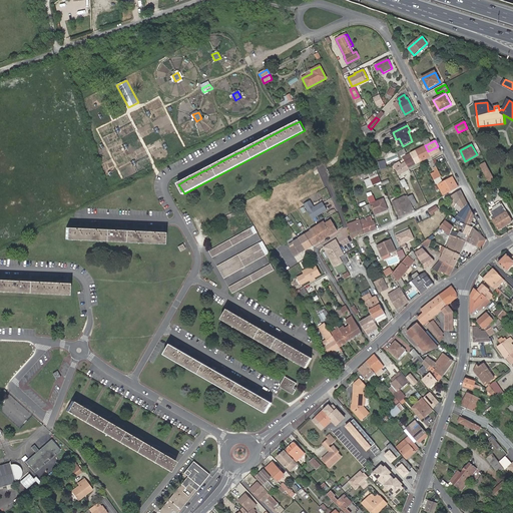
[(421,162),(431,157),(428,151),(425,145),(415,150),(418,155),(421,162)]
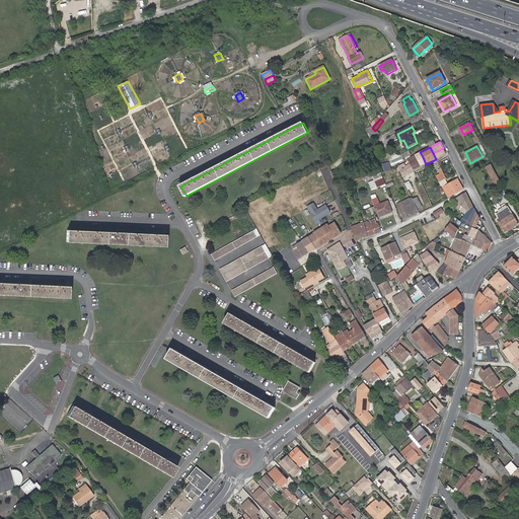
[(436,159),(446,153),(443,148),(433,153),(436,159)]
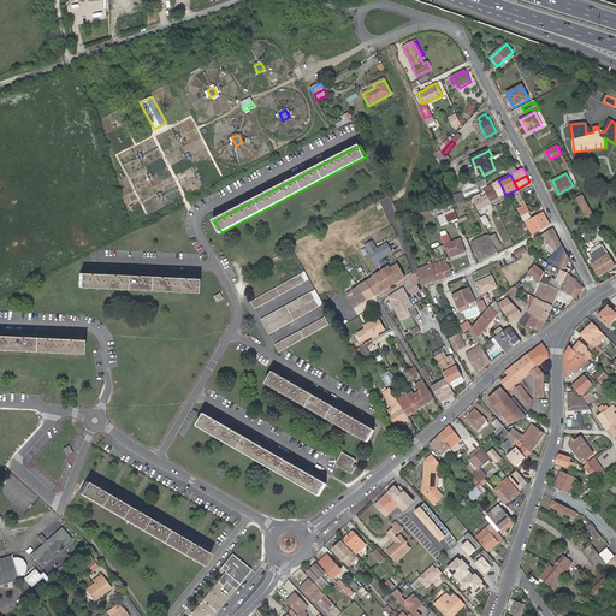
[(498,181),(484,189),(485,191),(487,195),(491,202),(501,197),(497,190),(502,187),(498,181)]
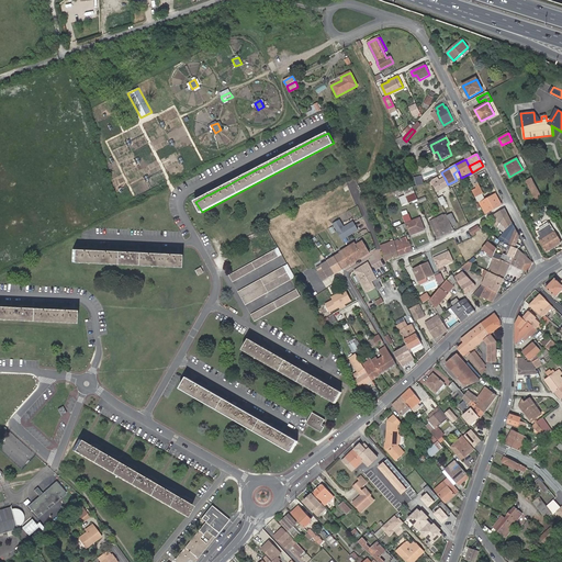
[(424,172),(426,178),(437,175),(435,169),(424,172)]
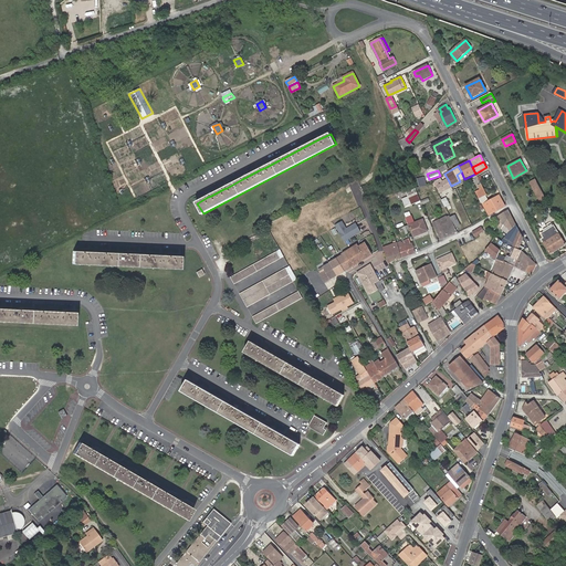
[(425,177),(417,179),(419,188),(427,186),(425,177)]
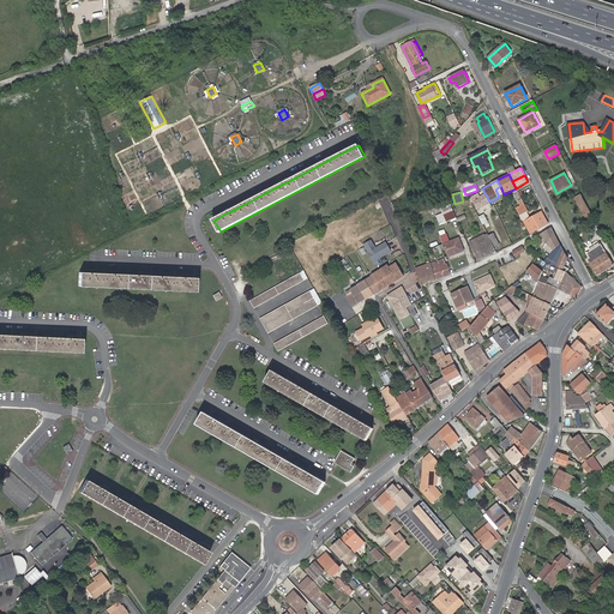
[(474,197),(470,200),(471,203),(475,202),(479,208),(489,202),(486,194),(481,198),(479,194),(474,197)]
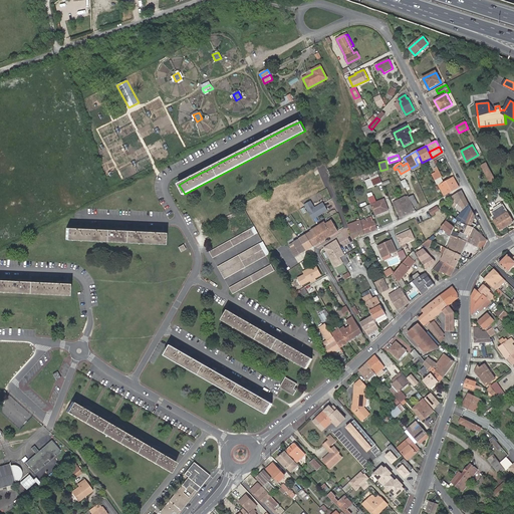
[(495,180),(486,164),(482,166),(491,182),(495,180)]
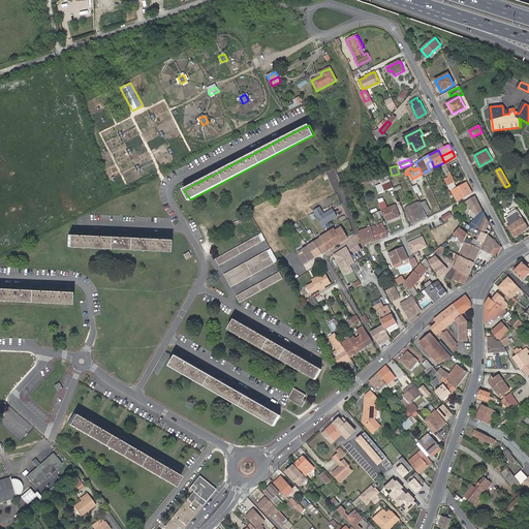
[(450,178),(445,181),(447,185),(454,182),(456,181),(450,173),(447,174),(450,178)]
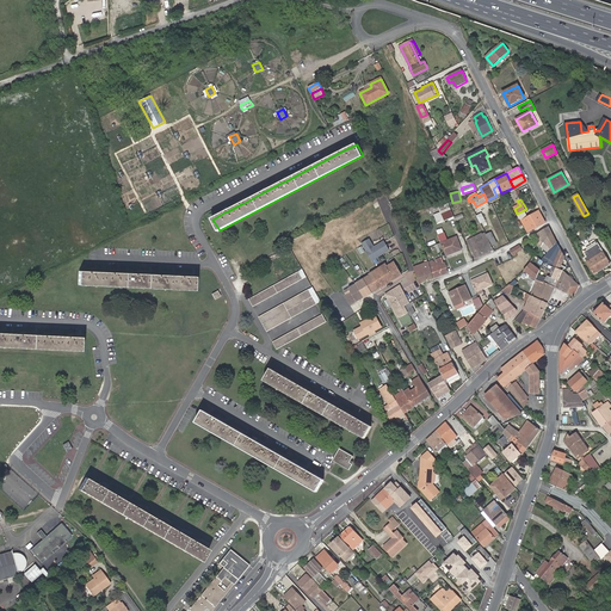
[(455,217),(450,207),(440,211),(439,211),(440,216),(442,215),(444,222),(455,217)]
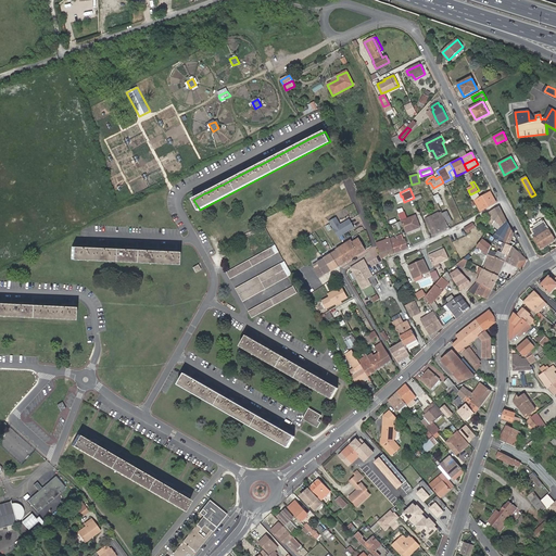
[(480,211),(496,202),(491,191),(480,198),(477,191),(470,194),(472,199),(474,199),(477,205),(478,205),(480,211)]
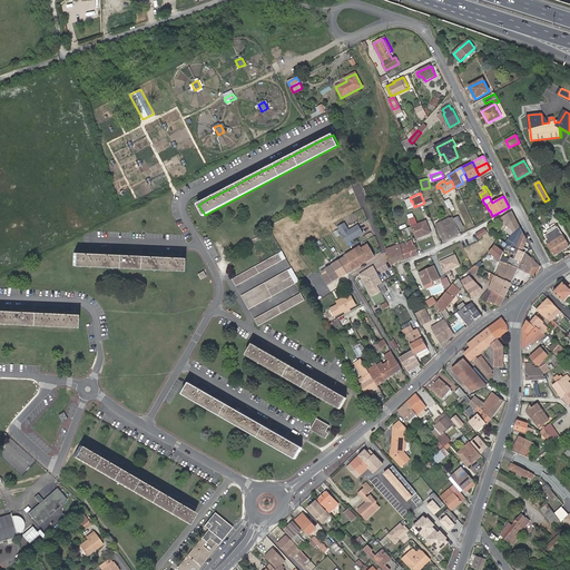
[(514,216),(512,212),(501,218),(504,226),(501,228),(503,233),(514,216)]
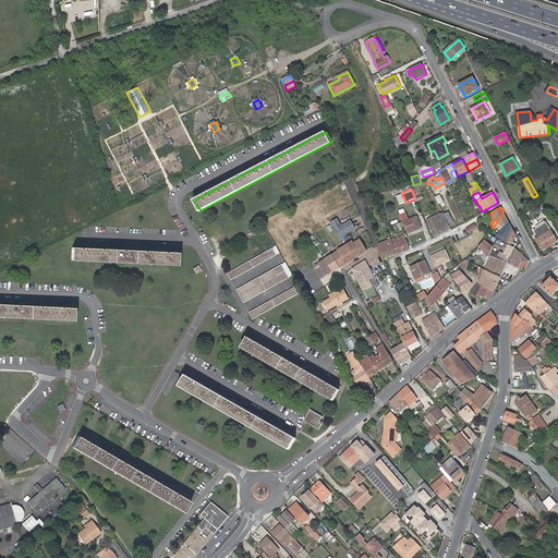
[(445,214),(449,225),(453,222),(449,211),(445,214)]
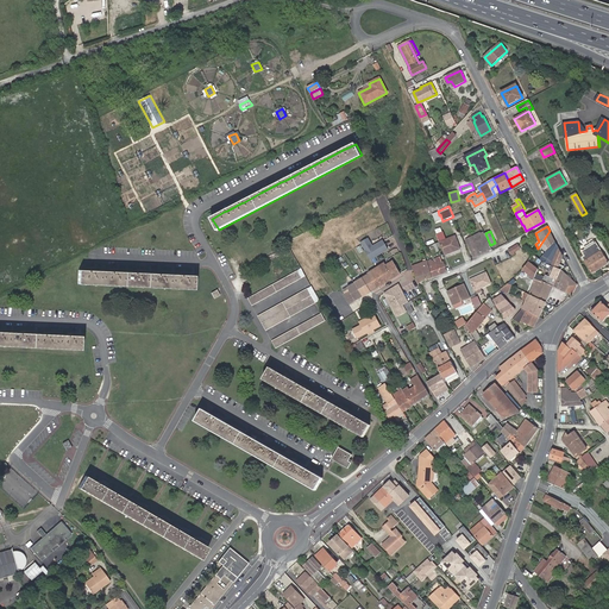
[(554,287),(562,270),(564,268),(559,265),(564,257),(550,231),(538,249),(533,255),(542,262),(545,262),(553,267),(551,272),(553,274),(552,277),(550,276),(546,275),(545,278),(540,277),(537,275),(534,280),(535,280),(554,287)]
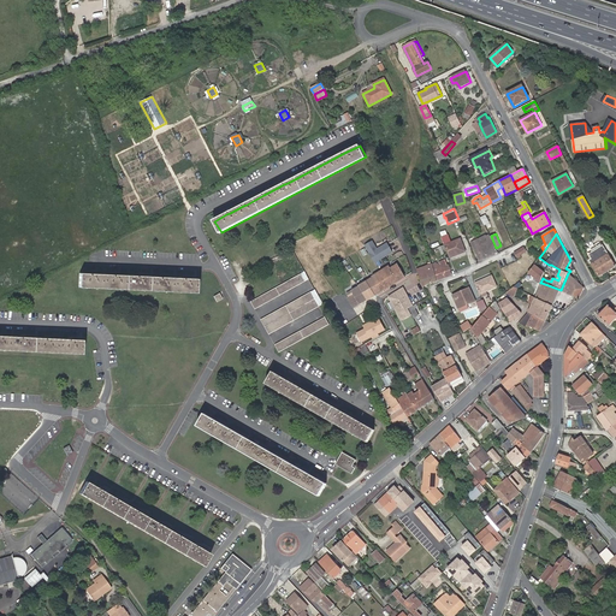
[(480,260),(498,252),(496,248),(491,236),(490,235),(486,237),(489,241),(480,244),(479,241),(478,241),(473,244),(480,260)]
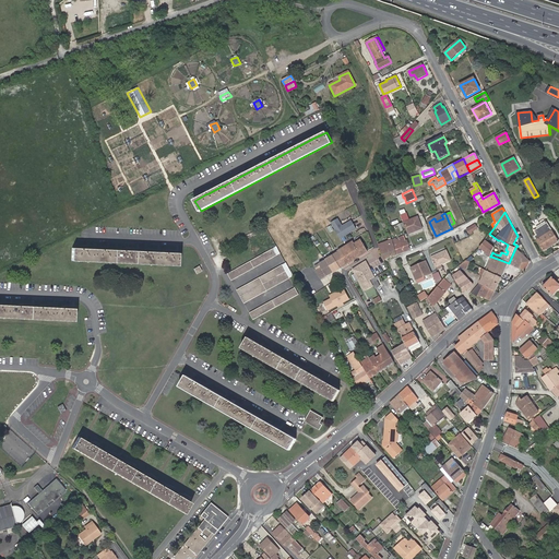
[(409,222),(404,224),(408,236),(423,229),(418,218),(409,222)]
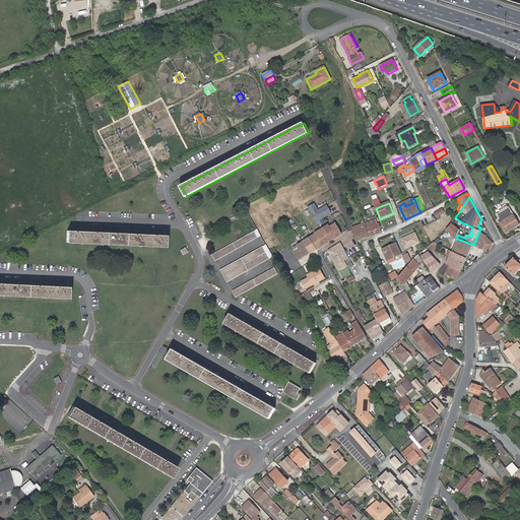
[(317,221),(330,212),(326,205),(312,213),(317,221)]
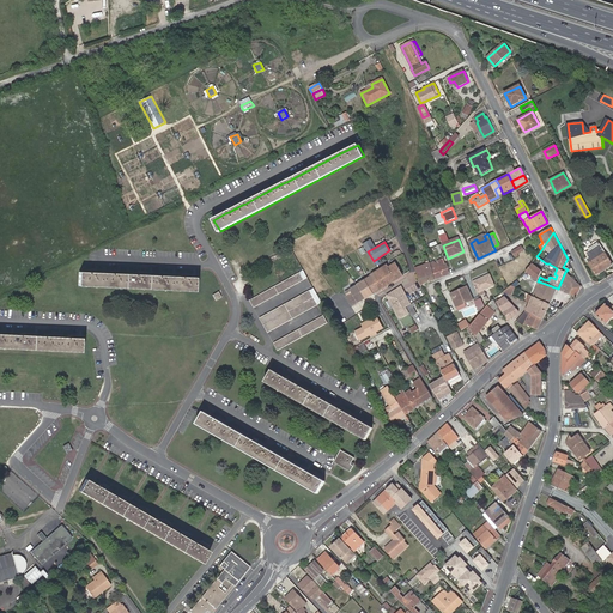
[(588,260),(598,274),(612,265),(600,246),(587,254),(590,258),(588,260)]
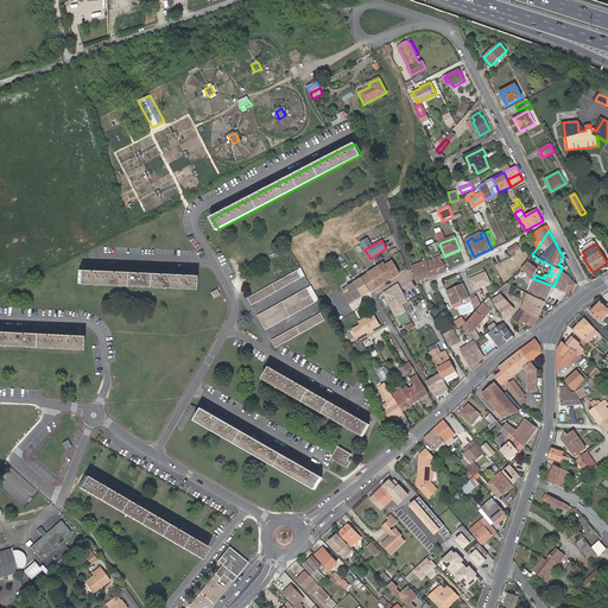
[(429,265),(432,277),(447,272),(443,263),(441,263),(439,258),(434,259),(435,263),(432,264),(431,260),(428,261),(429,265)]
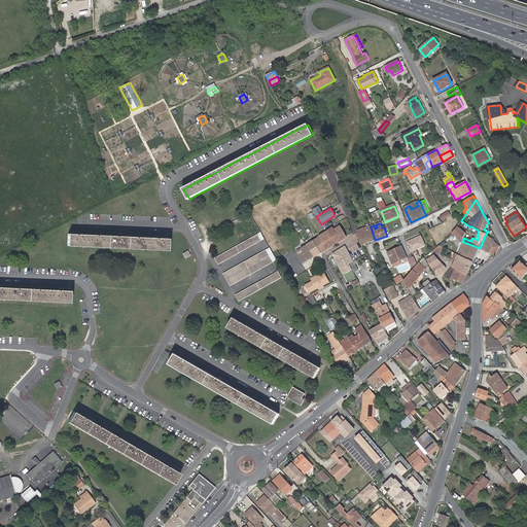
[(318,239),(325,248),(345,236),(339,225),(332,230),(331,229),(318,238),(318,239)]
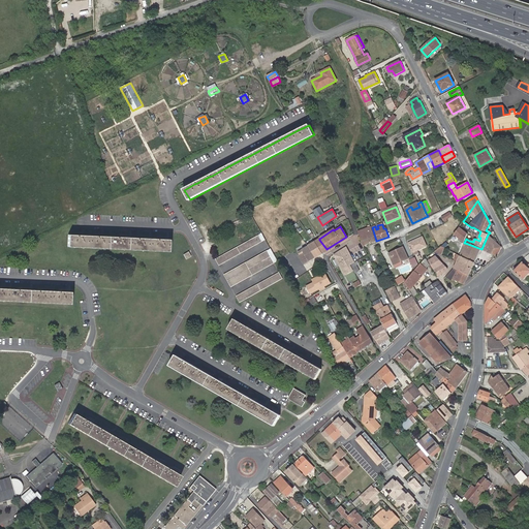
[(366,244),(376,241),(373,230),(372,227),(362,230),(366,244)]
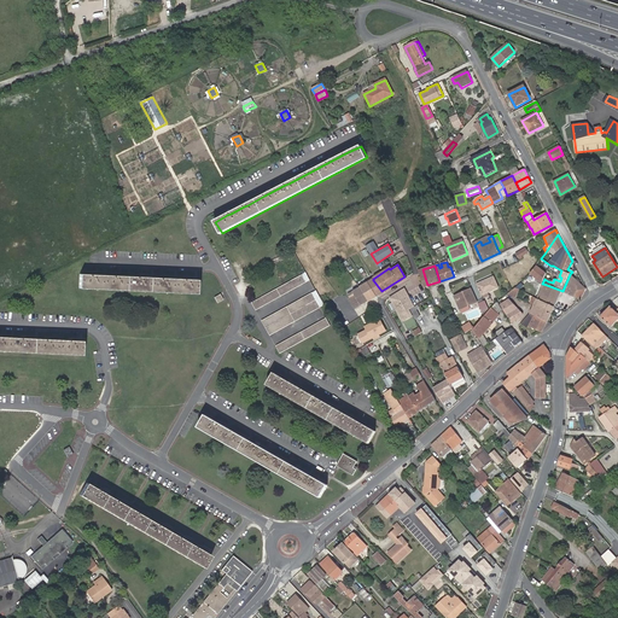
[(559,277),(561,270),(553,266),(551,266),(548,270),(559,277)]
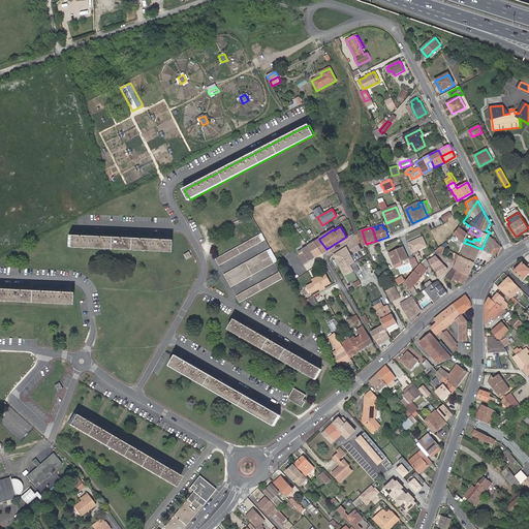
[(468,235),(459,228),(454,235),(464,243),(466,239),(468,235)]
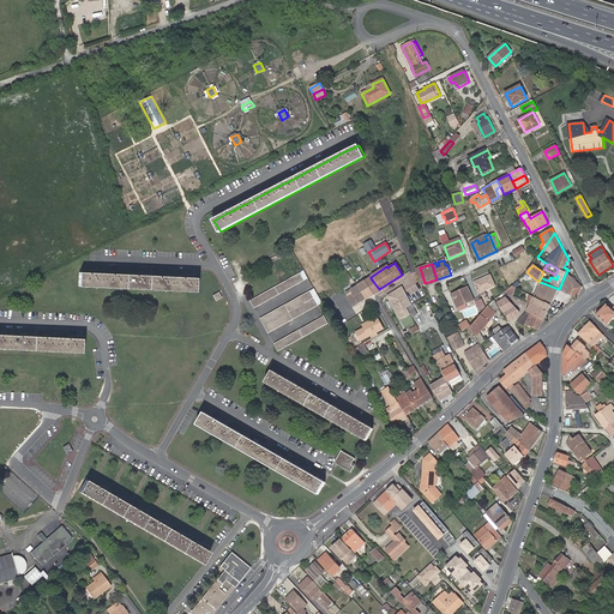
[(112,274),(92,274),(89,274),(80,272),(79,286),(196,292),(197,278),(186,277),(182,277),(162,276),(160,276),(139,275),(136,275),(115,275),(112,274)]
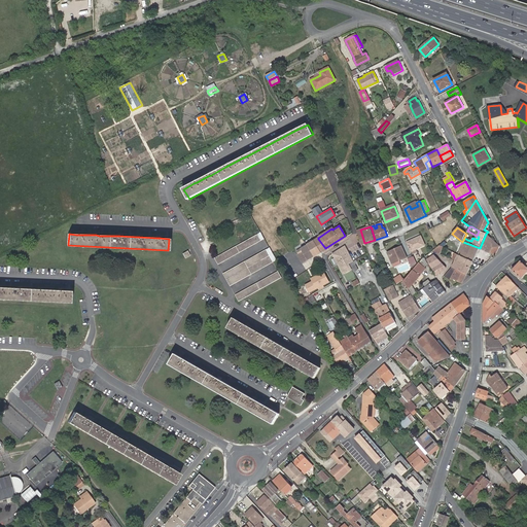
[(498,245),(486,234),(480,248),(484,250),(493,254),(496,255),(500,247),(498,245)]
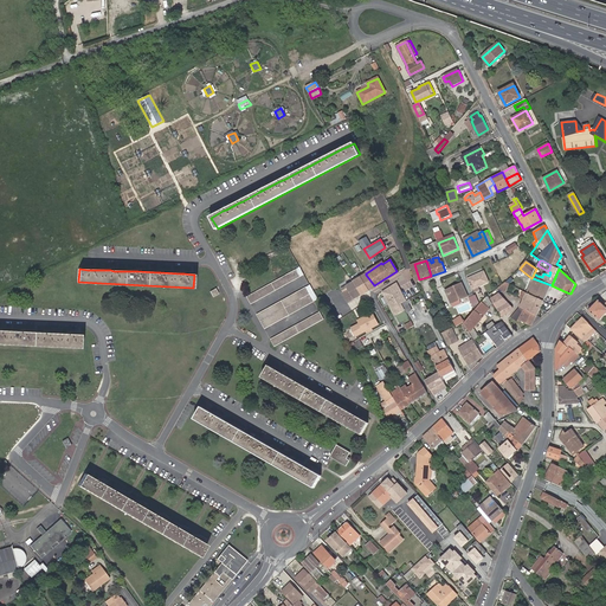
[(301,278),(297,270),(247,297),(252,304),(301,278)]
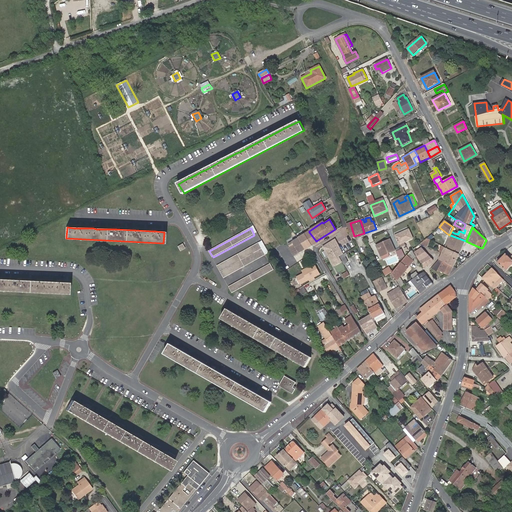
[(409,228),(394,234),(399,244),(401,247),(405,245),(404,241),(413,237),(409,228)]
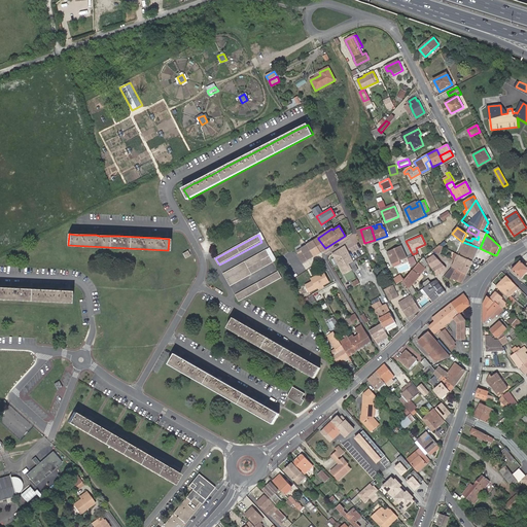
[(318,239),(314,242),(321,252),(326,249),(325,248),(318,239)]
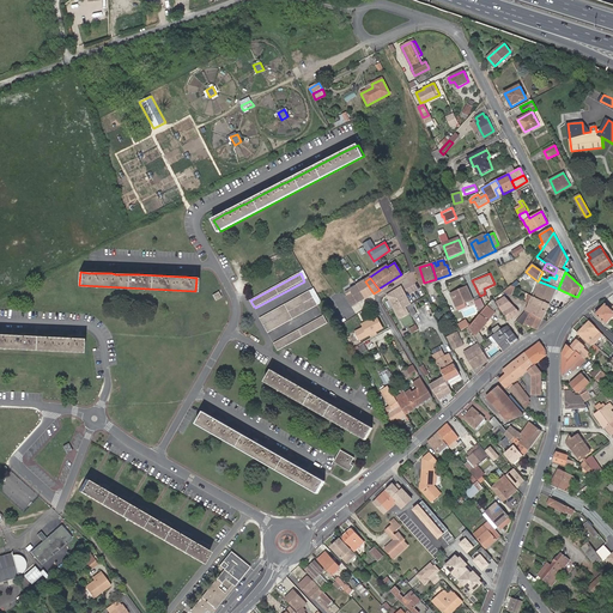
[(365,281),(357,286),(366,298),(374,293),(365,281)]
